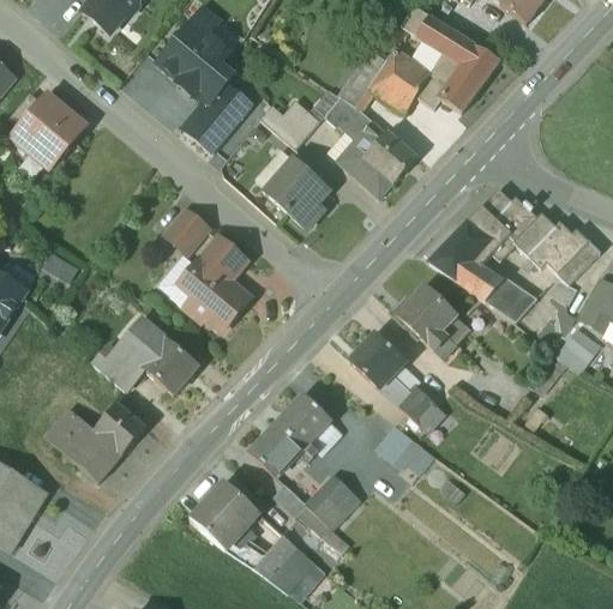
[(91,0),(83,11),(110,34),(124,17),(131,16),(138,6),(138,0),(91,0)]
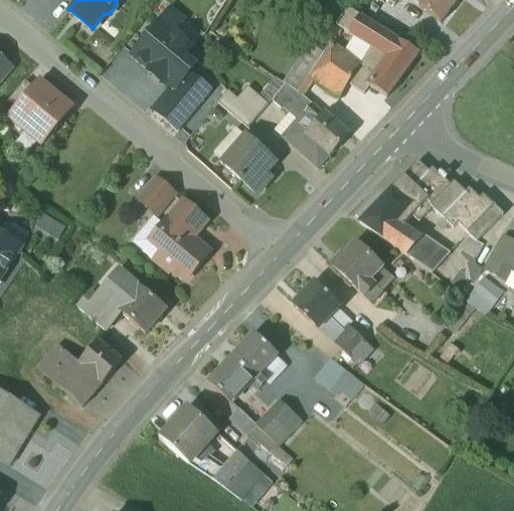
[(420,0),(418,3),(442,19),(455,0),(420,0)]
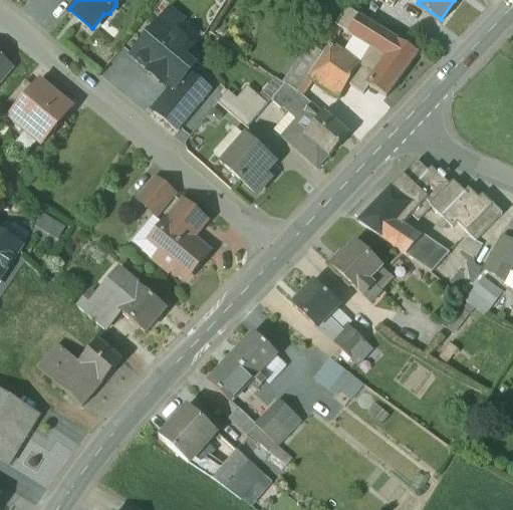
[(328,12),(320,8),(313,20),(322,24),(328,12)]
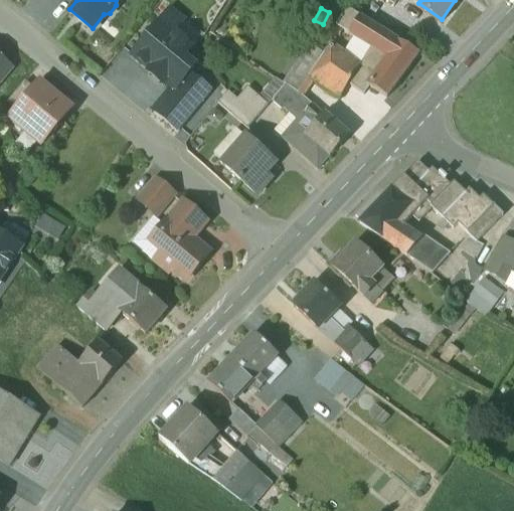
[(352,10),(343,25),(349,29),(359,14),(352,10)]
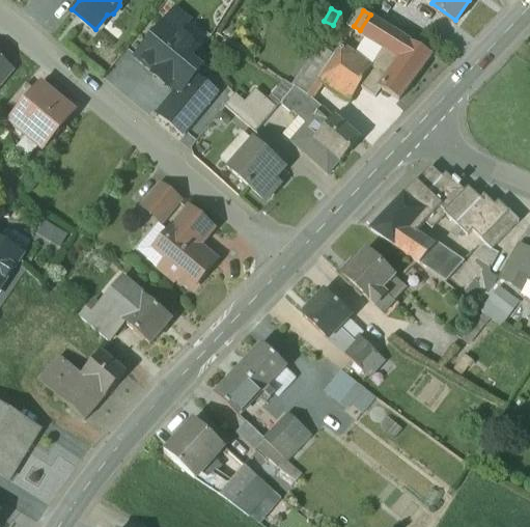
[(430,51),(370,15),(360,30),(360,31),(367,35),(385,47),(377,59),(374,58),(371,63),(373,64),(360,85),(374,93),(381,85),(397,94),(399,96),(430,51)]
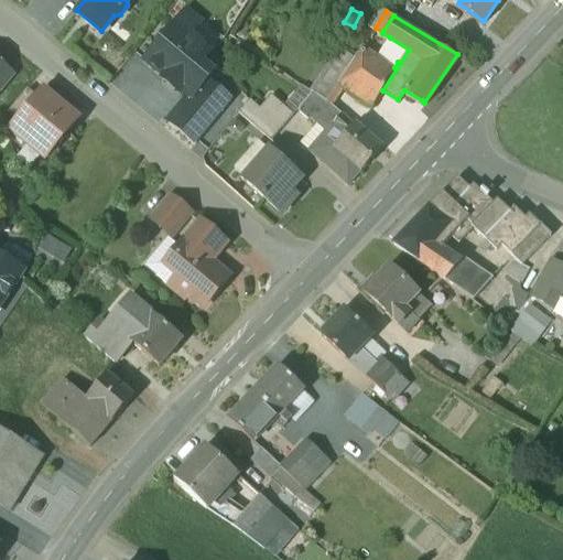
[(212,49),(176,20),(145,56),(165,73),(163,76),(177,88),(180,85),(190,94),(205,75),(207,77),(213,71),(201,61),(212,49)]
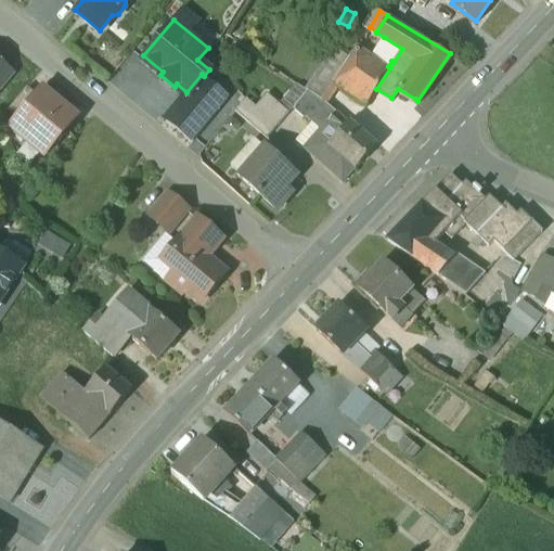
[(376,31),(370,27),(358,45),(372,54),(384,37),(376,33),(376,31)]
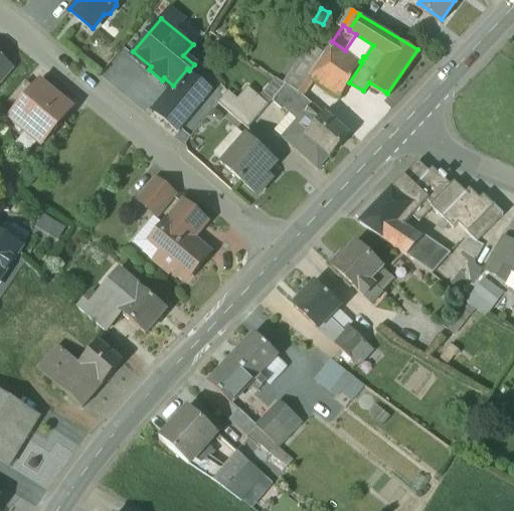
[(325,52),(310,41),(295,63),(310,74),(325,52)]
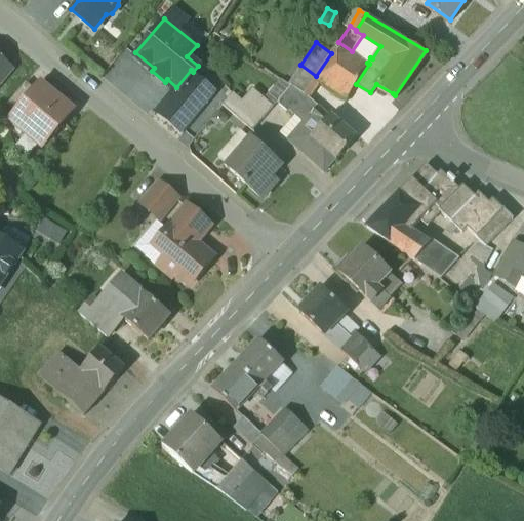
[(352,51),(338,42),(331,53),(316,76),(320,79),(347,96),(356,84),(369,64),(367,63),(352,51)]
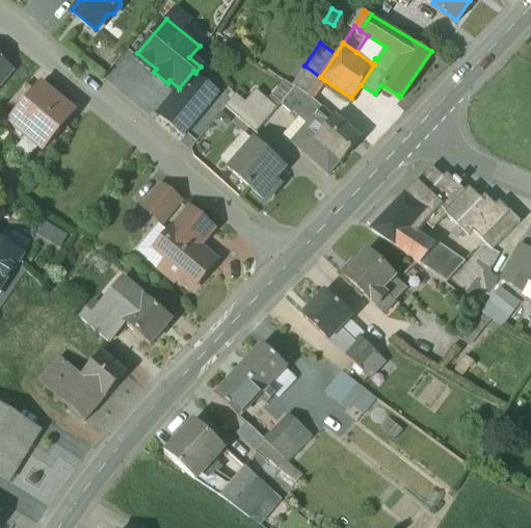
[(304,66),(293,82),(296,83),(306,89),(314,94),(324,80),(320,77),(304,66)]
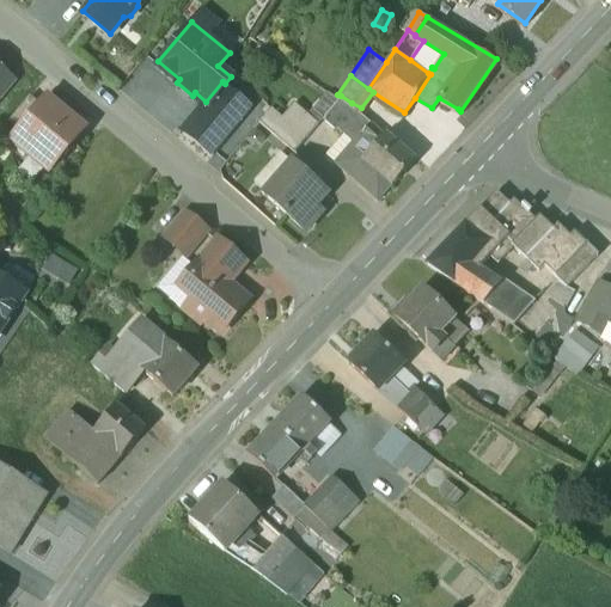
[(225,84),(222,81),(206,102),(184,127),(213,152),(251,105),(225,84)]
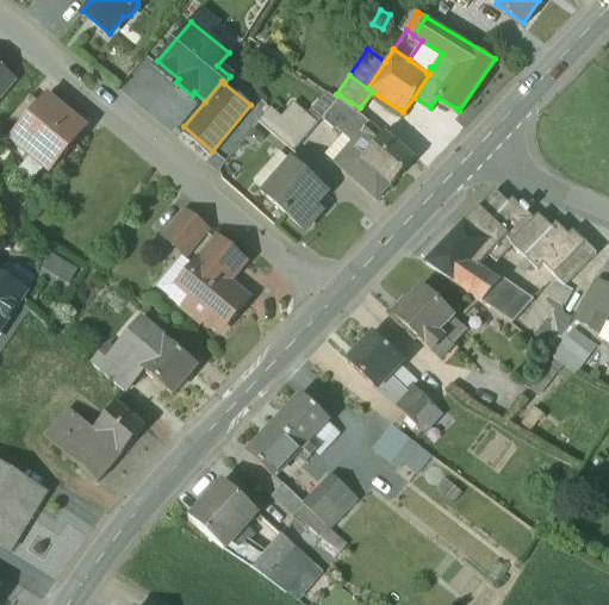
[(340,95),(323,116),(336,126),(337,124),(350,103),(340,95)]
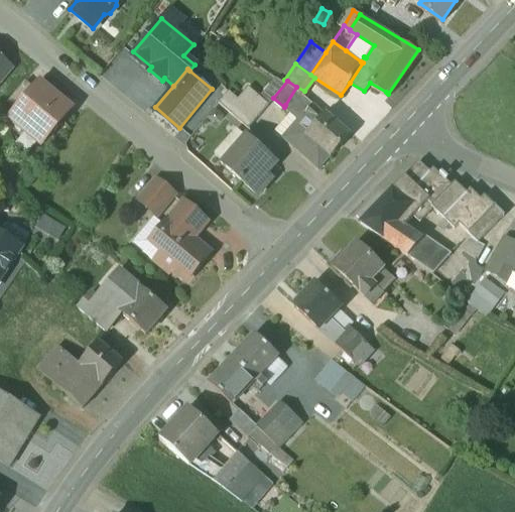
[(71,107),(39,82),(26,98),(20,105),(11,116),(25,127),(29,122),(46,136),(71,107)]
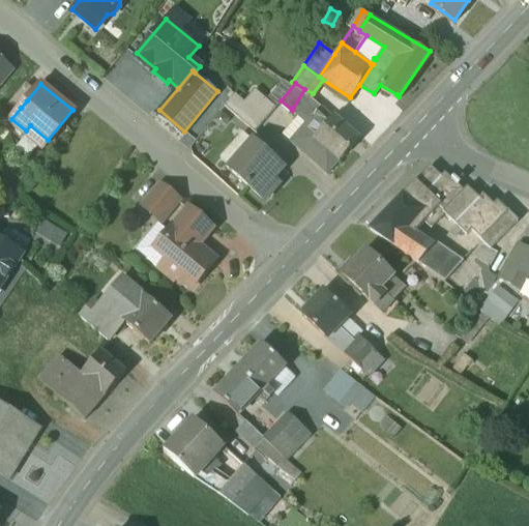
[(276,105),(255,86),(244,98),(266,116),(276,105)]
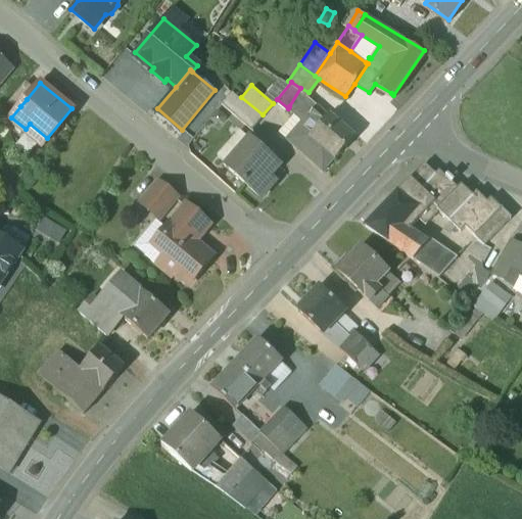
[(309,92),(300,88),(289,106),(303,119),(317,101),(309,92)]
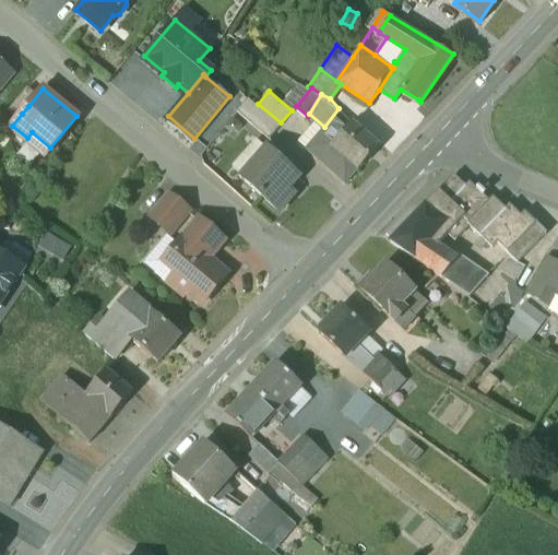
[(258,104),(248,95),(237,108),(269,136),(281,122),(258,104)]
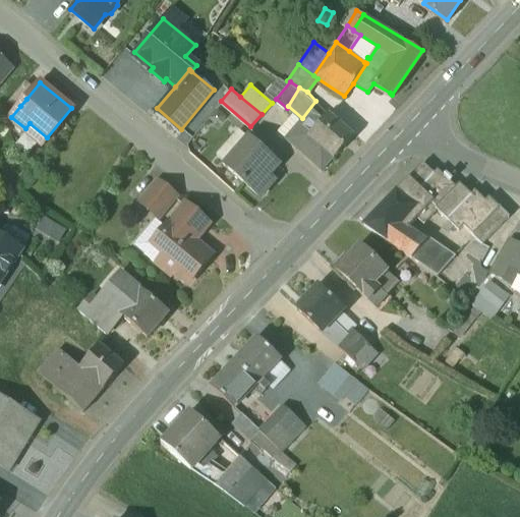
[(26,99),(17,91),(11,98),(20,106),(26,99)]
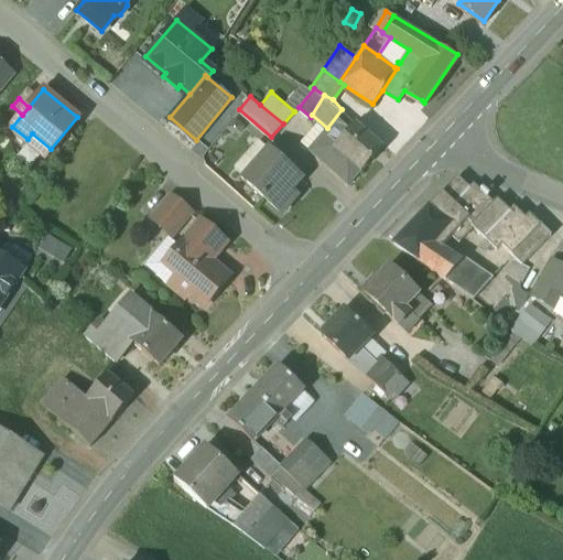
[(327,128),(310,148),(348,182),(361,167),(335,143),(355,121),(342,110),(342,109),(327,128)]
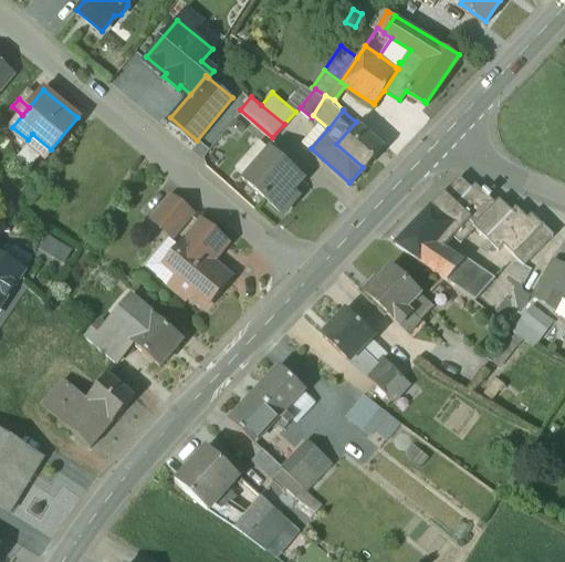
[(385,145),(357,121),(356,122),(336,144),(363,167),(363,168),(385,145)]
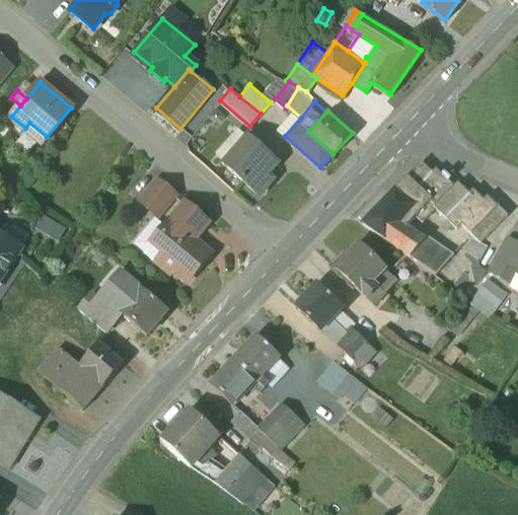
[(278,161),(246,135),(224,161),(261,193),(262,192),(272,178),(273,178),(274,177),(269,172),(278,161)]
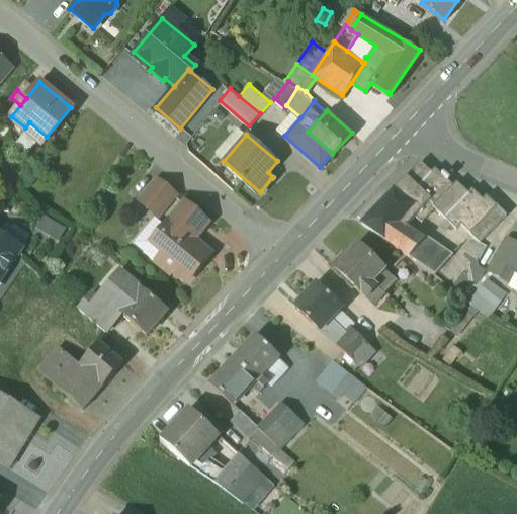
[(468,190),(456,179),(453,183),(447,177),(449,175),(443,169),(441,172),(435,166),(431,169),(420,159),(407,173),(431,197),(416,215),(421,220),(435,206),(456,227),(461,223),(461,222),(483,196),(472,186),(468,190)]
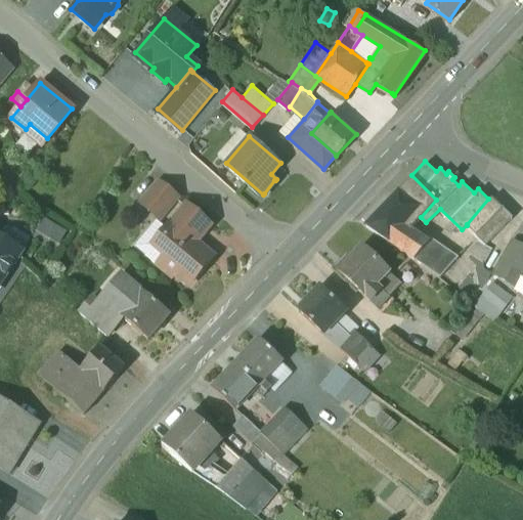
[(411,175),(365,223),(415,257),(429,241),(428,240),(409,228),(421,217),(436,200),(411,175)]
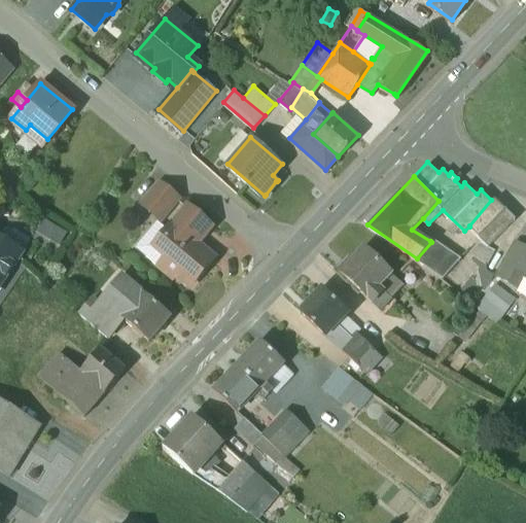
[(160,181),(142,203),(151,210),(169,188),(160,181)]
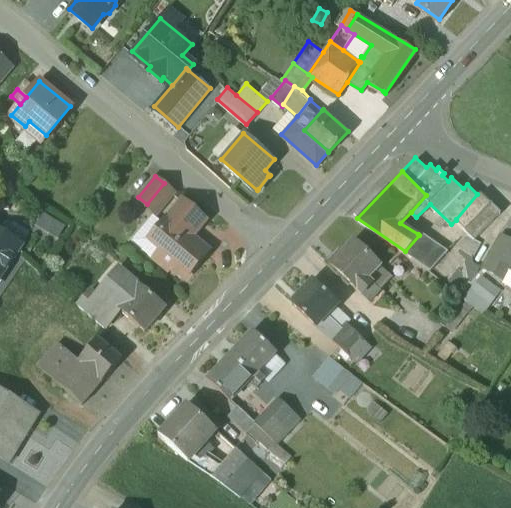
[(164,183),(147,204),(156,212),(174,192),(164,183)]
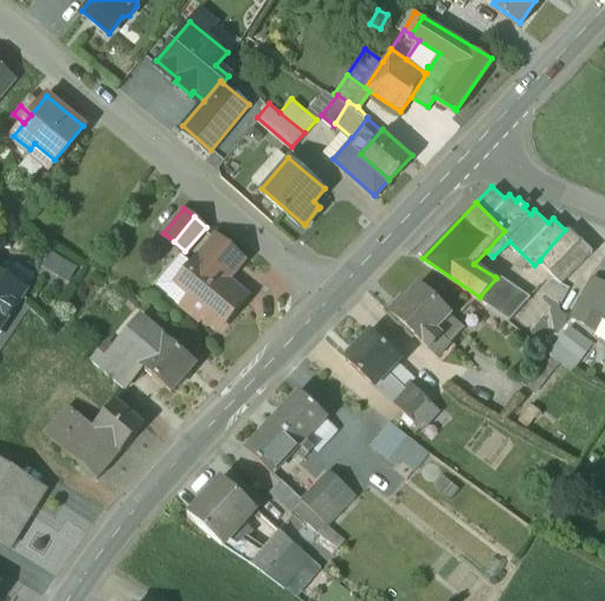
[(565,230),(540,259),(555,275),(561,282),(562,280),(593,249),(568,225),(565,230)]
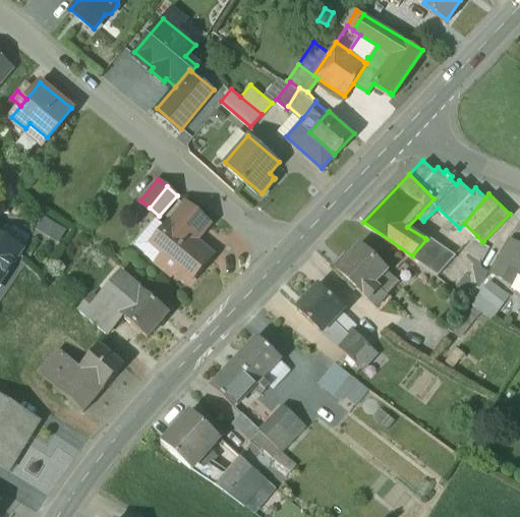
[(209,221),(185,202),(175,215),(197,234),(209,221)]
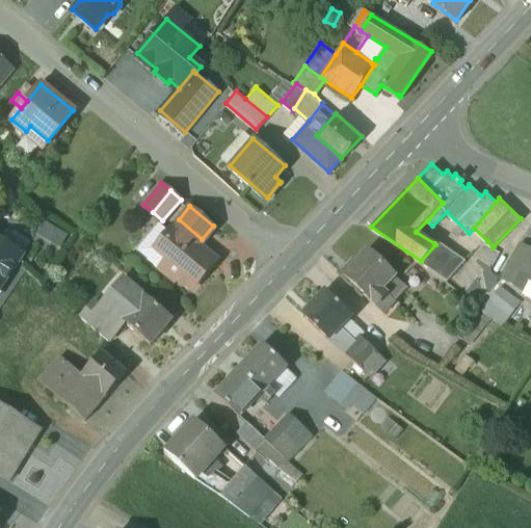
[(43,218),(35,231),(58,244),(65,232),(43,218)]
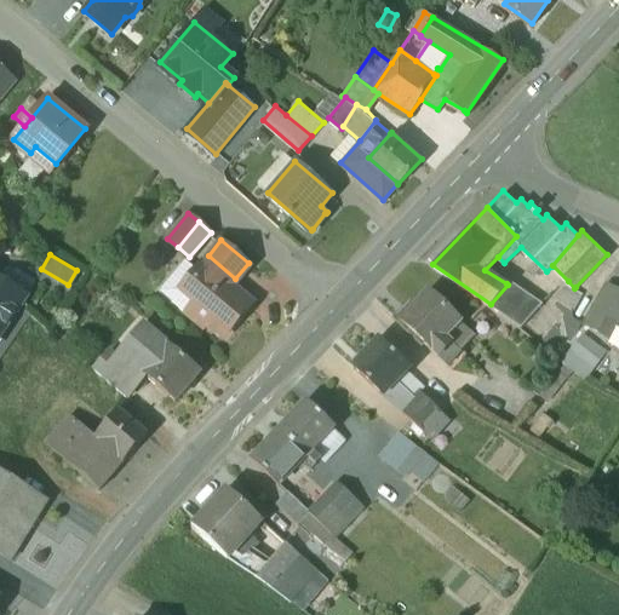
[(235,279),(208,256),(198,268),(182,286),(193,295),(194,302),(187,310),(205,326),(208,321),(223,333),(252,300),(231,283),(235,279)]
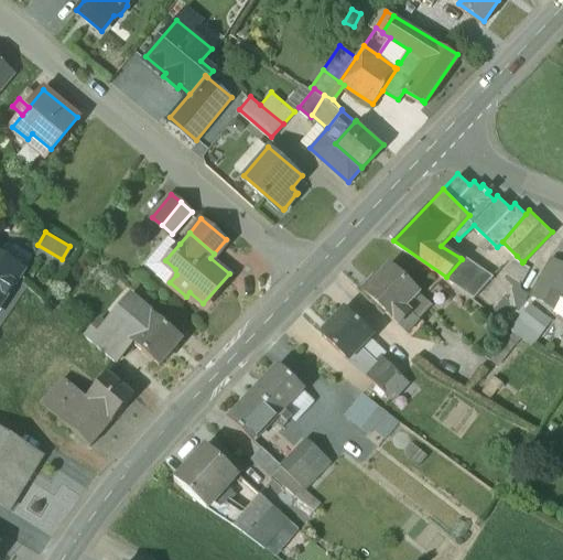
[(169,234),(145,262),(170,282),(176,275),(175,269),(165,260),(180,244),(171,236),(169,234)]
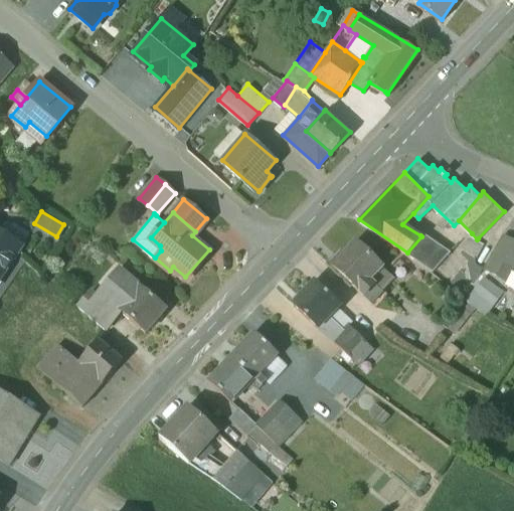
[(494,227),(482,248),(491,253),(501,235),(502,234),(503,232),(494,227)]
